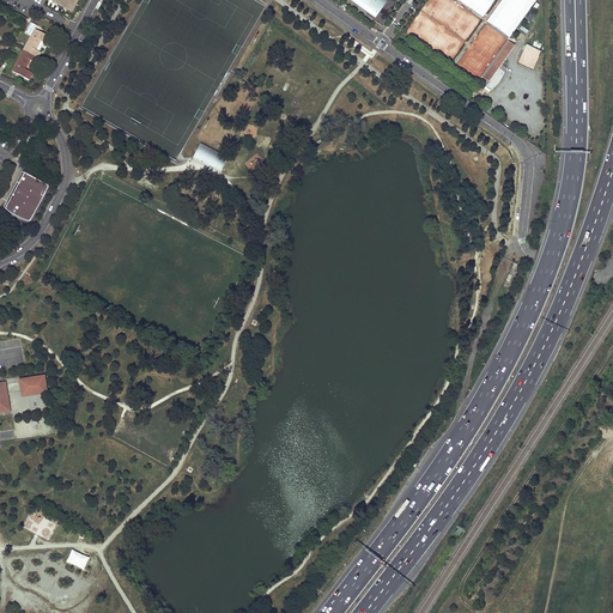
[(54,0),(53,2),(58,5),(67,10),(71,12),(73,8),(72,8),(74,2),(76,4),(77,0),(54,0)]
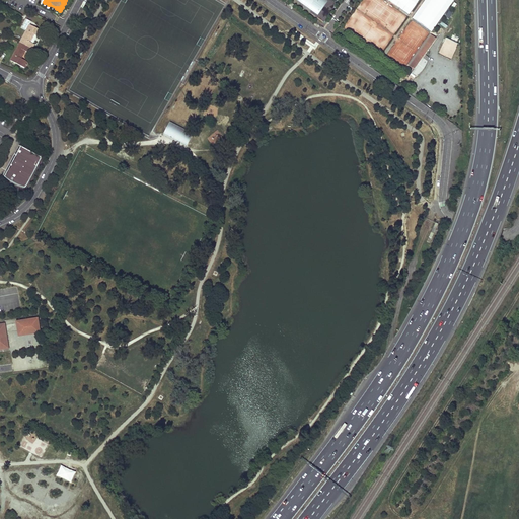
[(297,0),(312,10),(310,13),(323,22),(329,14),(330,13),(331,10),(332,9),(334,8),(334,7),(334,6),(334,4),(335,2),(330,0),(327,0),(326,2),(325,4),(319,0),(297,0)]
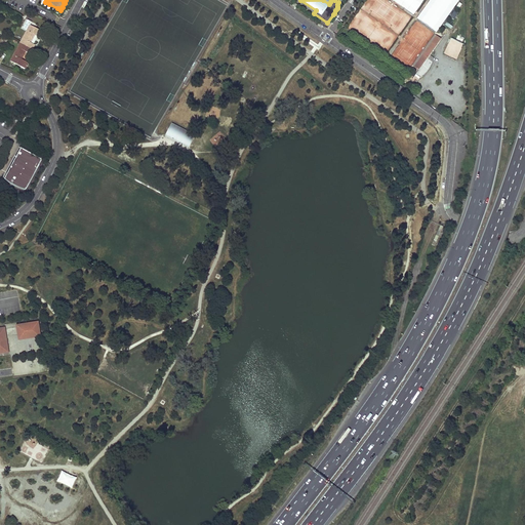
[(423,0),(393,0),(413,14),(423,0)]
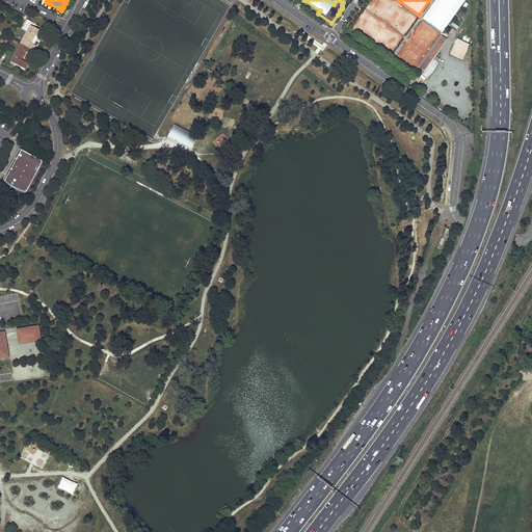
[(435,0),(422,21),(443,34),(464,0),(435,0)]
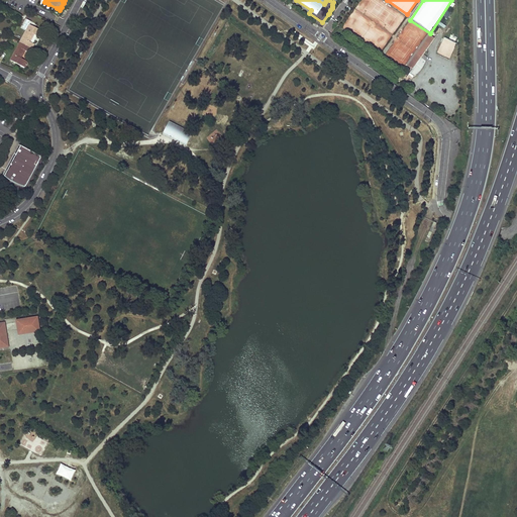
[(42,31),(29,24),(19,42),(29,47),(31,43),(28,41),(32,34),(39,37),(42,31)]
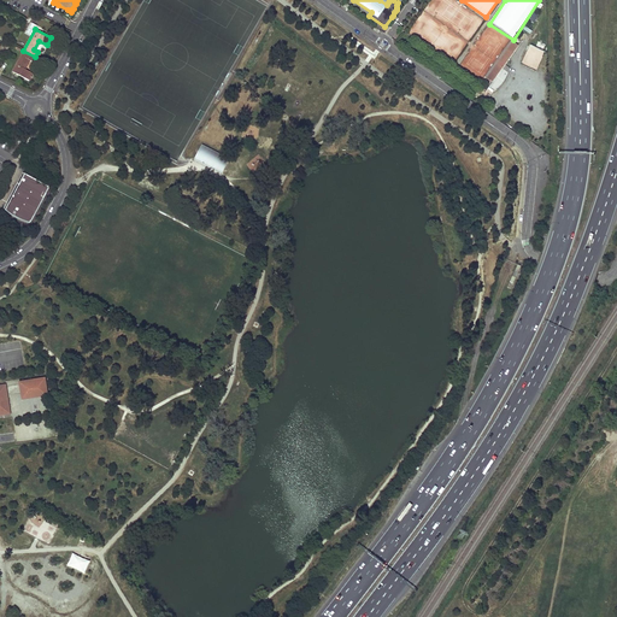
[(507,75),(507,72),(503,69),(504,65),(518,46),(512,41),(486,78),(492,83),(488,88),(494,92),(495,89),(497,88),(499,87),(500,84),(503,83),(504,81),(505,80),(506,77),(507,75)]
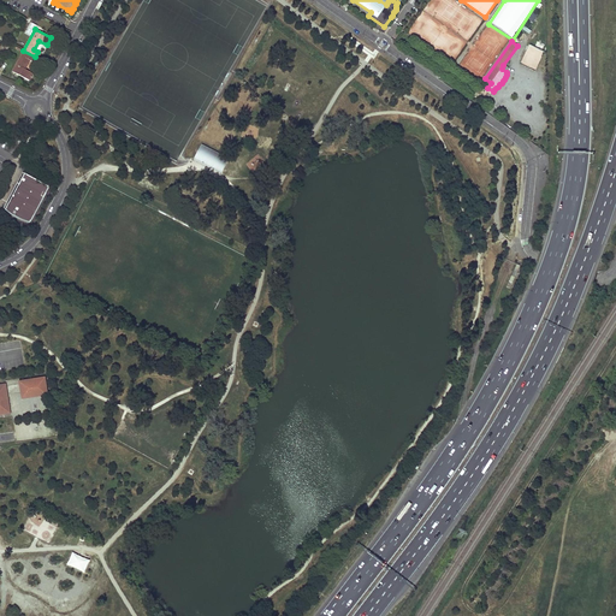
[(535,70),(544,52),(529,45),(521,63),(535,70)]
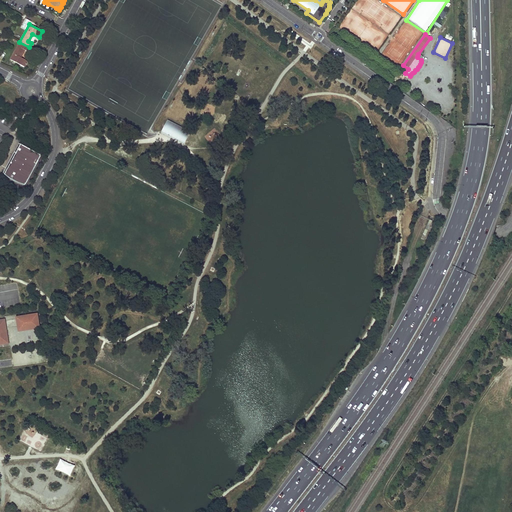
[(24,50),(27,52),(29,47),(19,42),(10,60),(22,67),(25,61),(20,58),(24,50)]
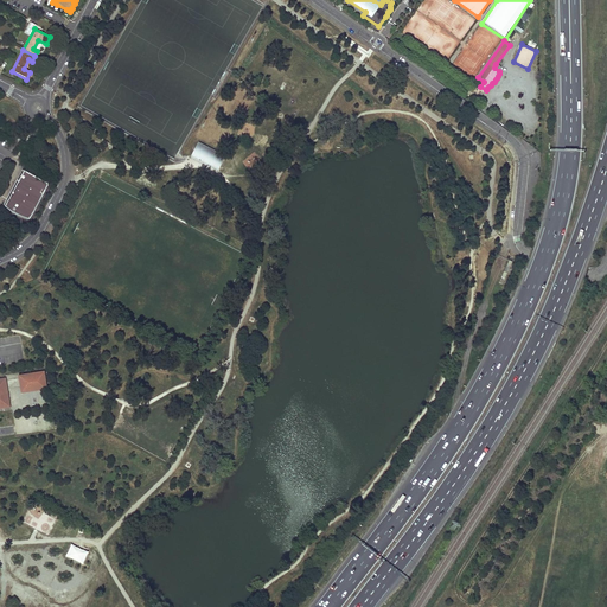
[(192,155),(217,168),(223,157),(198,144),(192,155)]
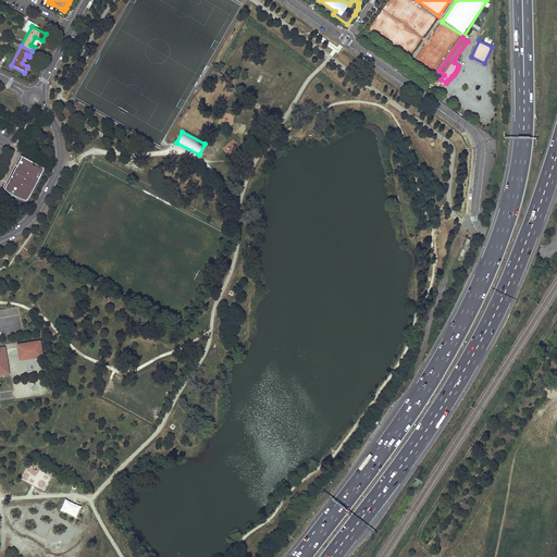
[(26,201),(44,170),(20,157),(10,175),(11,176),(7,184),(5,184),(3,188),(4,189),(4,190),(7,193),(10,195),(13,197),(16,198),(19,199),(23,200),(26,201)]
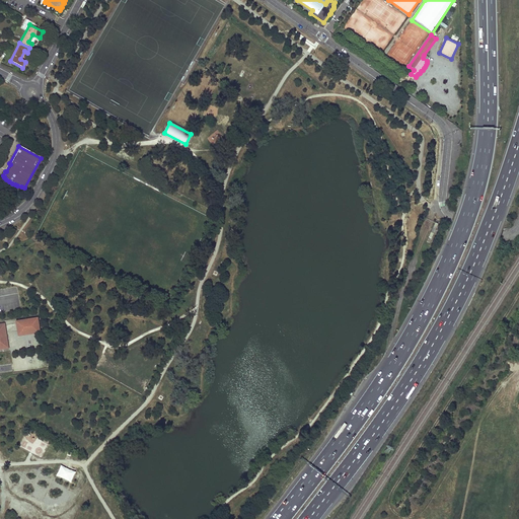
[(40,332),(38,317),(14,320),(17,337),(40,332)]
